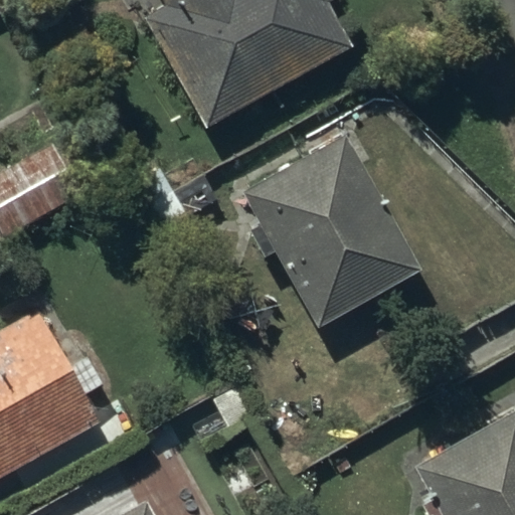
[(201,0),(150,28),(205,130),(347,52),(321,6),(329,2),(328,0),(201,0)]
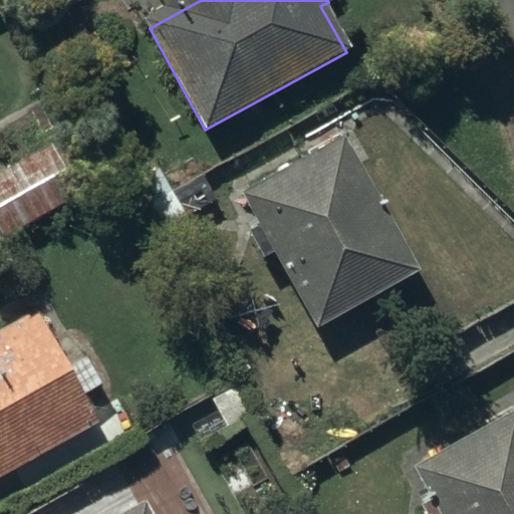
[(0,171),(0,229),(5,238),(85,191),(54,140),(0,171)]
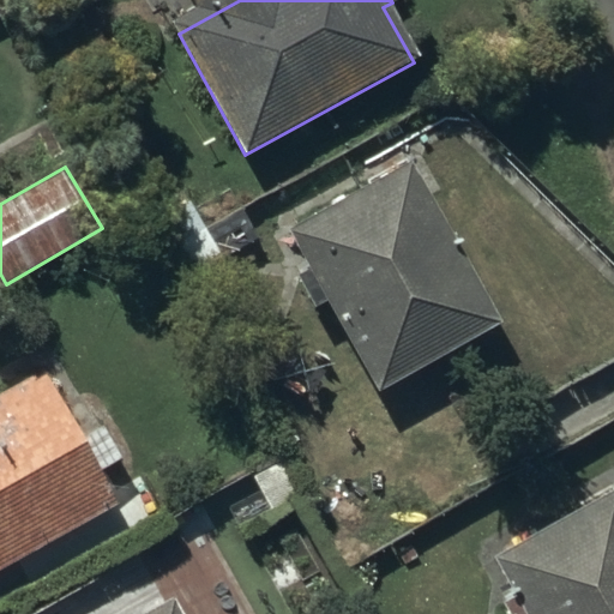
[(413,179),(296,242),(379,392),(495,327),(413,179)]
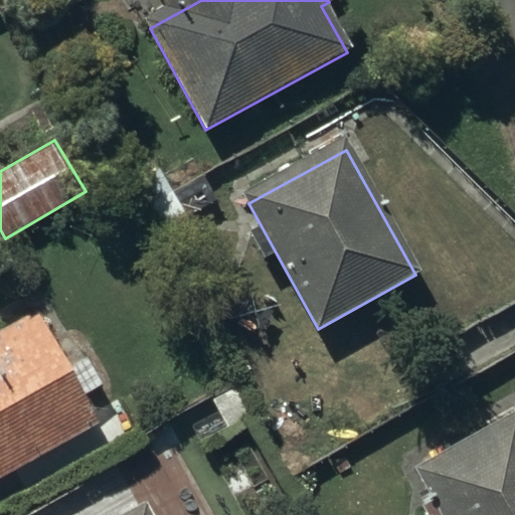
[(0,465),(87,417),(29,312),(0,327),(0,465)]
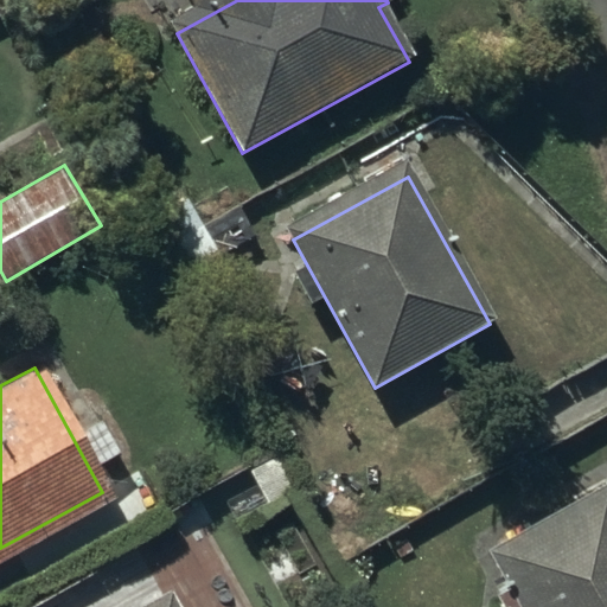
[(492,556),(519,606),(606,606),(606,502),(604,496),(492,556)]
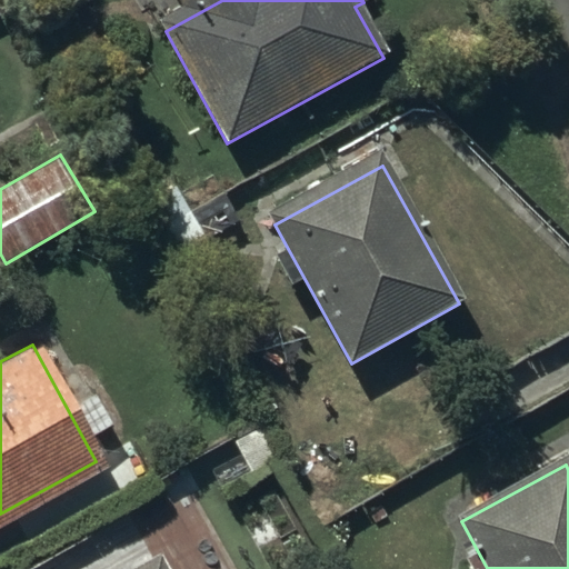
All buildings are outlined.
